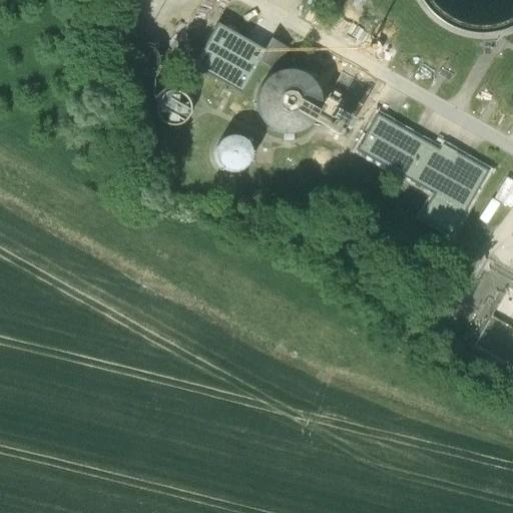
[(210,9),(188,9),(188,18),(210,18),(210,9)]
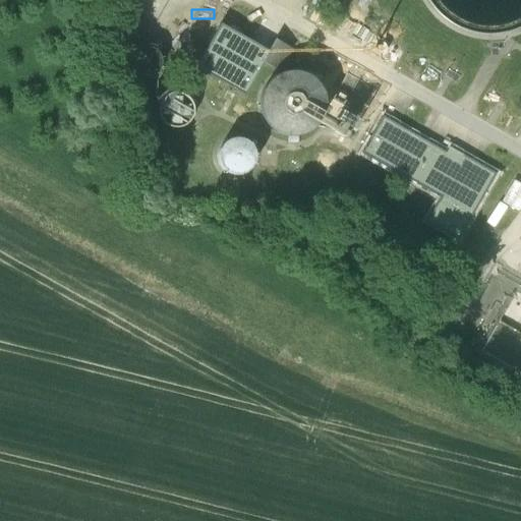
[(179,25),(171,20),(160,39),(168,44),(179,25)]
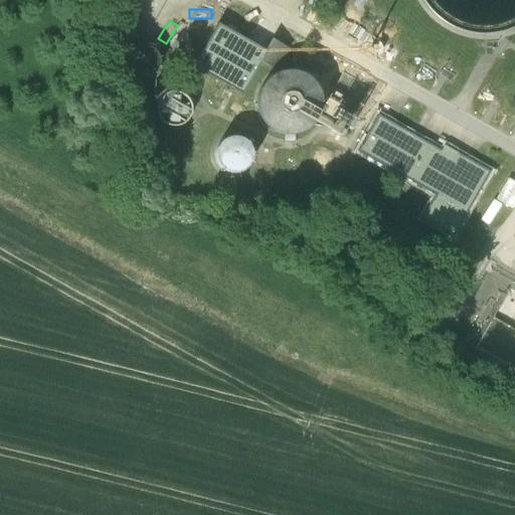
[(268,51),(219,24),(195,66),(242,95),(268,51)]
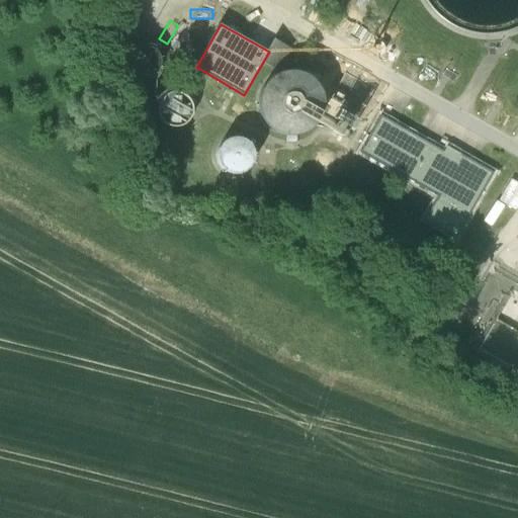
[(322,114),(324,102),(322,90),(315,79),(304,72),(291,70),(279,73),(268,80),(262,90),(259,102),(262,115),(269,125),(279,133),(292,135),(305,132),(315,124),(322,114)]
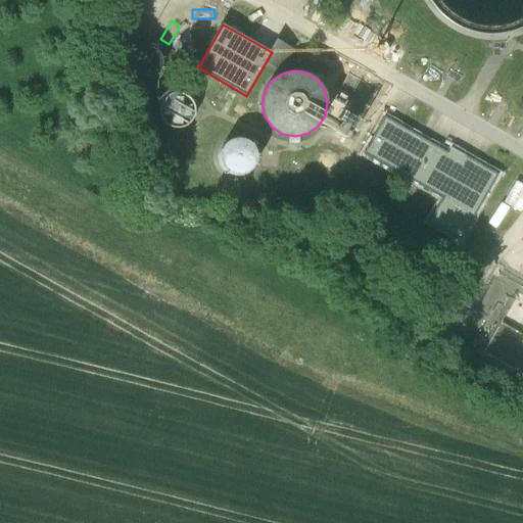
[(460,160),(385,117),(365,153),(443,198),(441,201),(472,220),(497,175),(463,155),(460,160)]
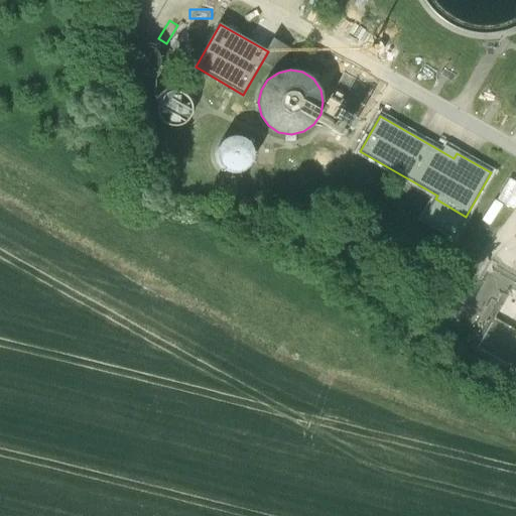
[(348,126),(339,121),(333,131),(343,136),(348,126)]
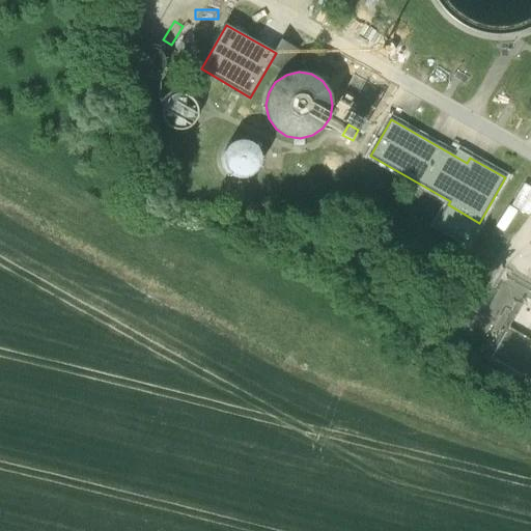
[(254,147),(249,143),(243,141),(235,142),(229,145),(224,151),(222,158),(221,164),(224,170),(229,176),(235,179),(242,180),(248,179),(254,175),(258,170),(260,163),(259,156),(258,152),(254,147)]
